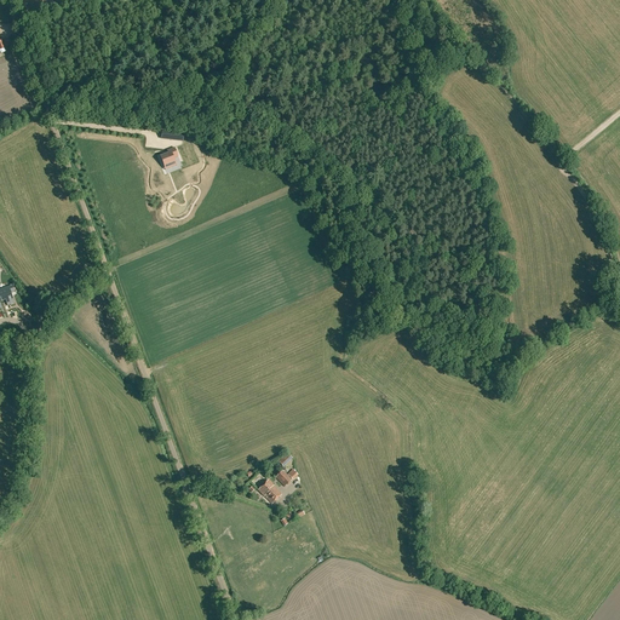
[(158,156),(162,166),(173,161),(172,158),(176,155),(172,147),(167,149),(168,151),(158,156)]
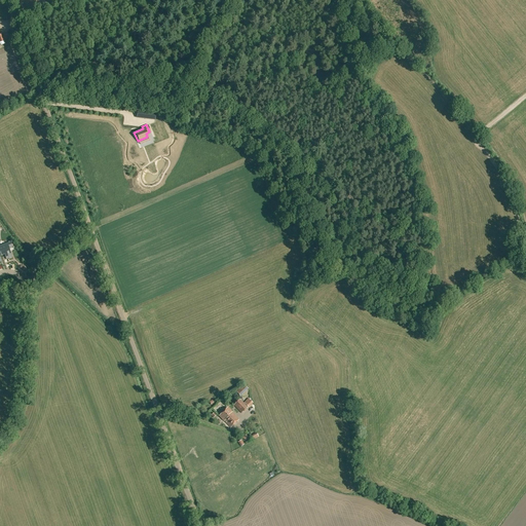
[(11,241),(0,246),(0,249),(2,255),(6,254),(7,258),(13,256),(9,248),(13,247),(11,241)]
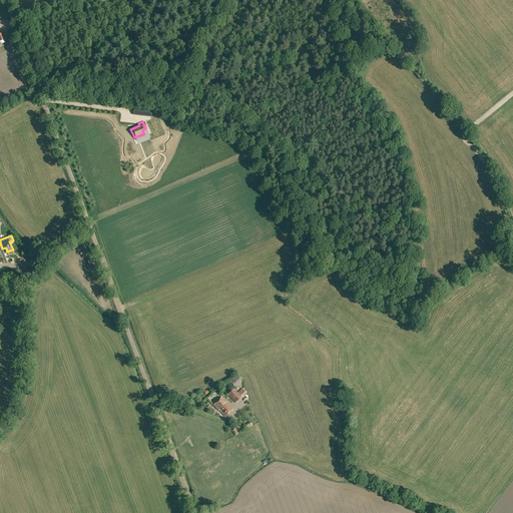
[(234,386),(241,380),(237,376),(230,382),(234,386)]
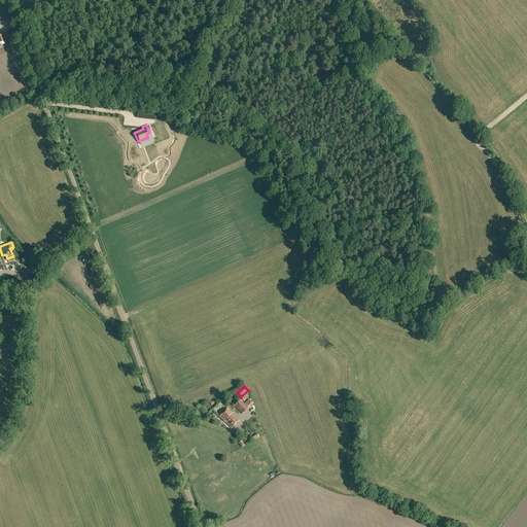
[(242,414),(248,408),(240,400),(235,406),(242,414)]
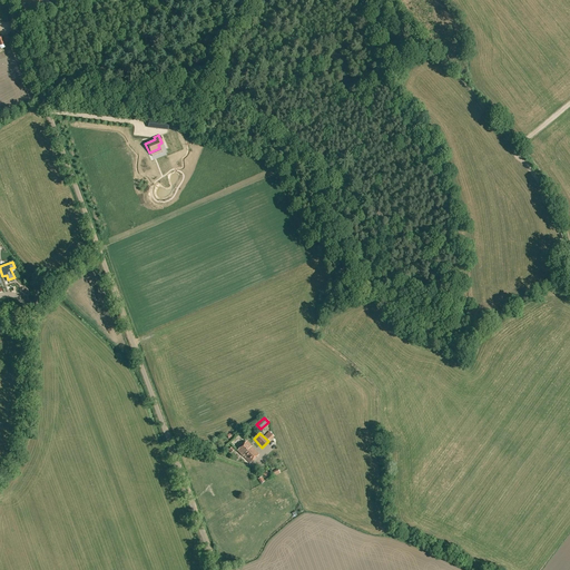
[(251,463),(258,454),(252,446),(247,442),(237,451),(243,457),(251,463)]
